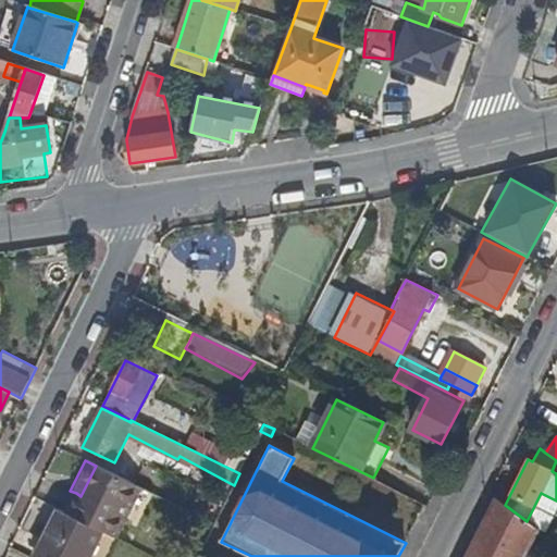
[(76,493),(66,512),(101,530),(114,536),(139,486),(96,466),(81,496),(76,493)]
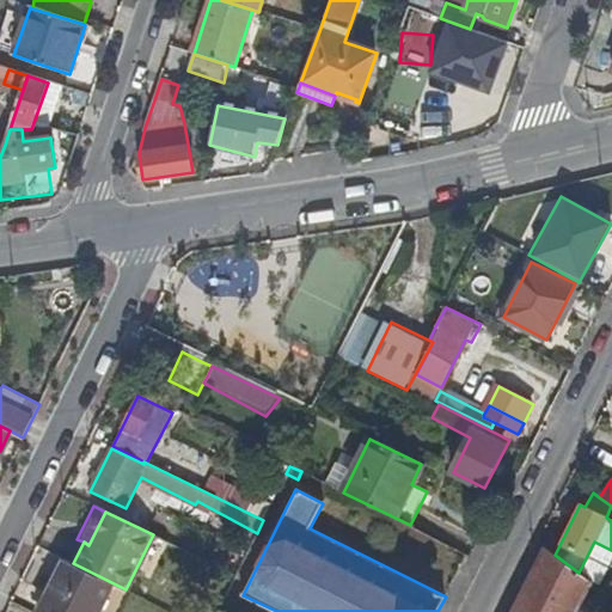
[(570,611),(576,611),(593,583),(579,573),(555,555),(546,549),(515,611),(570,611)]
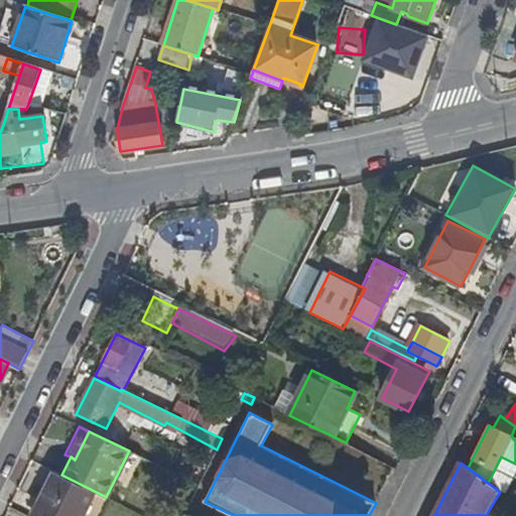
[(54,472),(31,515),(81,515),(94,491),(61,475),(54,472)]
